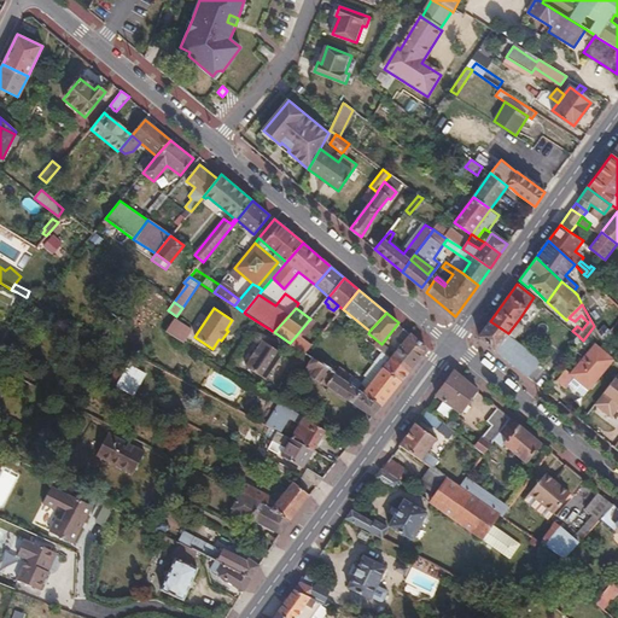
[(167,332),(184,343),(192,330),(175,319),(167,332)]
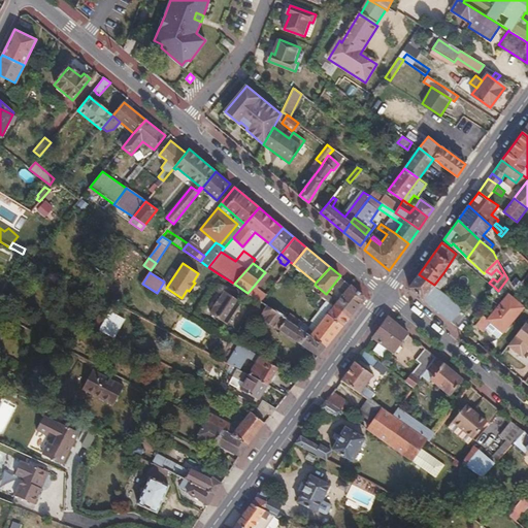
[(268,276),(264,273),(259,279),(264,283),(268,276)]
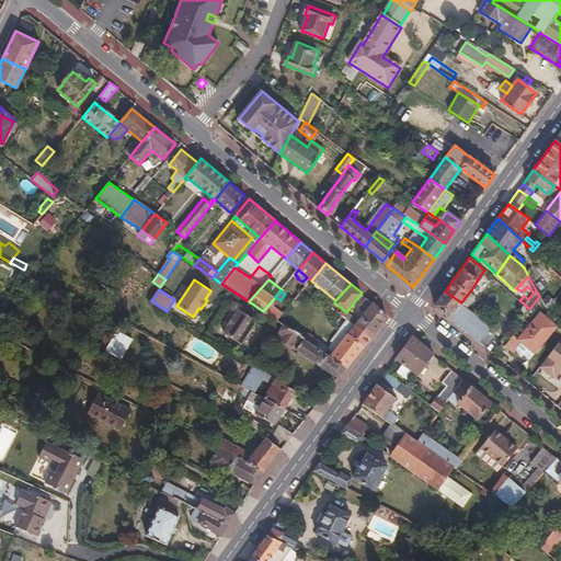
[(434,306),(484,346),(495,335),(489,330),(491,327),(461,302),(445,292),(434,306)]
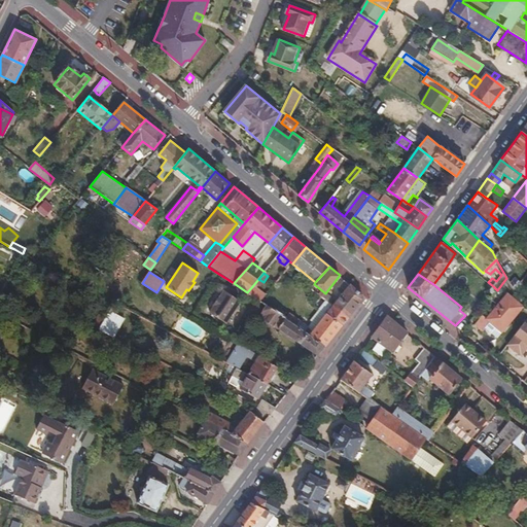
[(334,305),(350,316),(363,301),(362,293),(345,279),(340,285),(345,290),(334,305)]
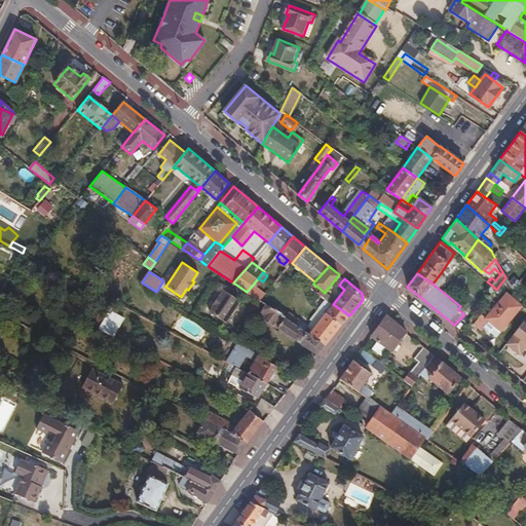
[(515,278),(510,283),(515,290),(520,283),(515,278)]
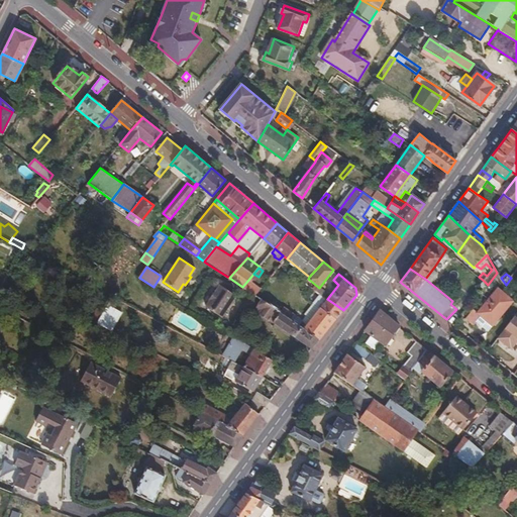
[(242,287),(255,296),(261,289),(248,280),(242,287)]
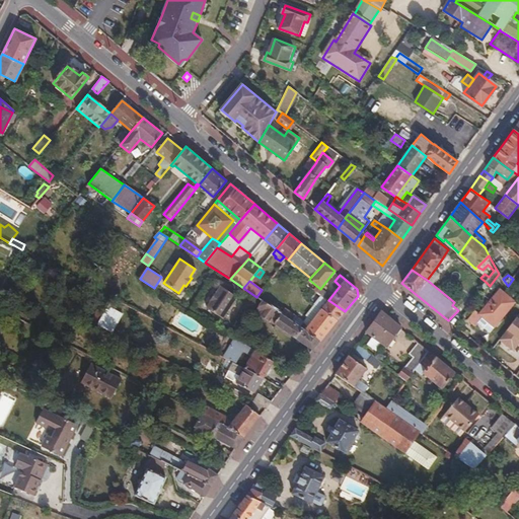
[(236,297),(220,286),(217,292),(215,292),(209,300),(211,302),(206,309),(221,319),(236,297)]
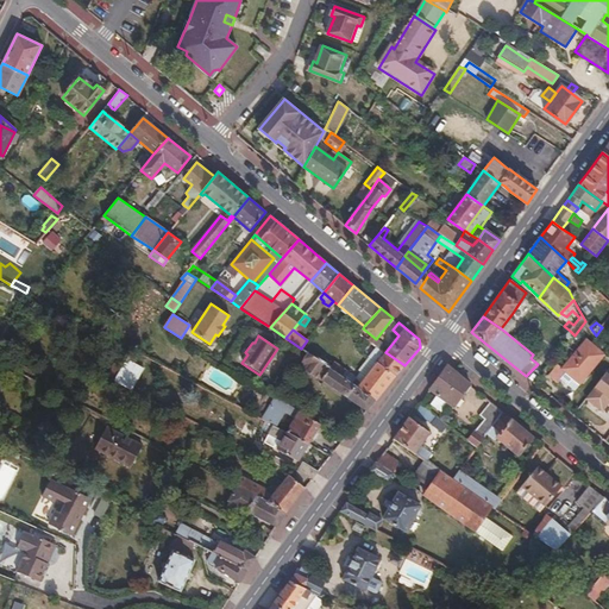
[(557,382),(560,380),(565,372),(581,384),(606,353),(586,339),(562,368),(557,364),(548,375),(557,382)]
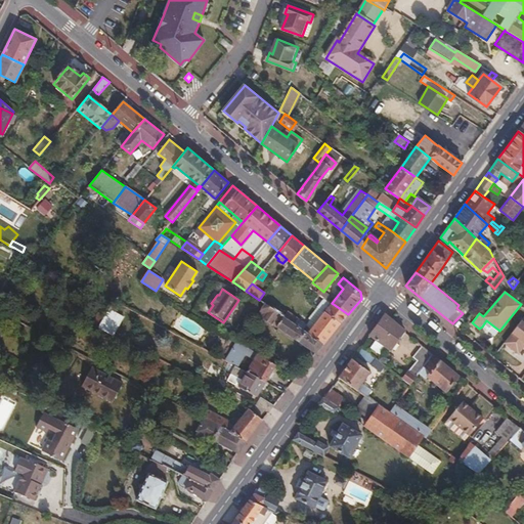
[(317,307),(324,312),(341,323),(348,314),(332,303),(324,298),(317,307)]
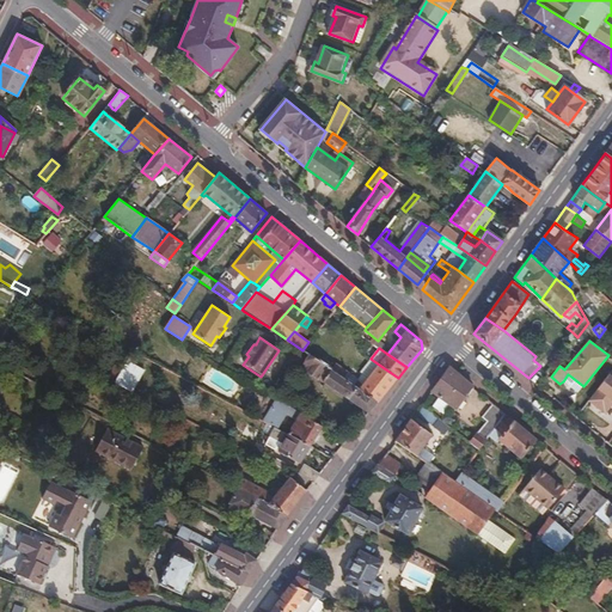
[(141,355),(133,350),(114,383),(132,392),(145,369),(135,365),(141,355)]
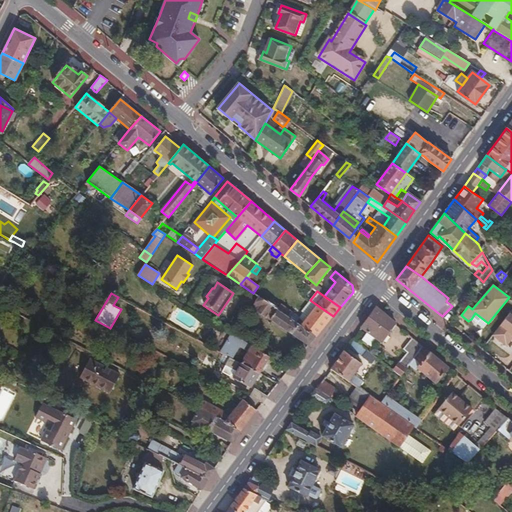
[(301,325),(258,297),(251,308),(308,347),(317,336),(301,325)]
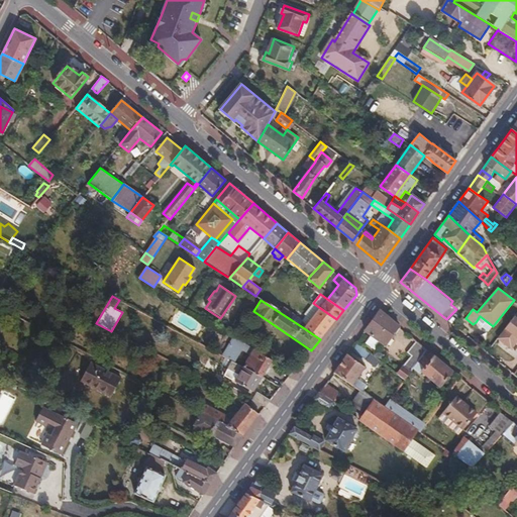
[(320,308),(304,328),(320,339),(336,319),(320,308)]
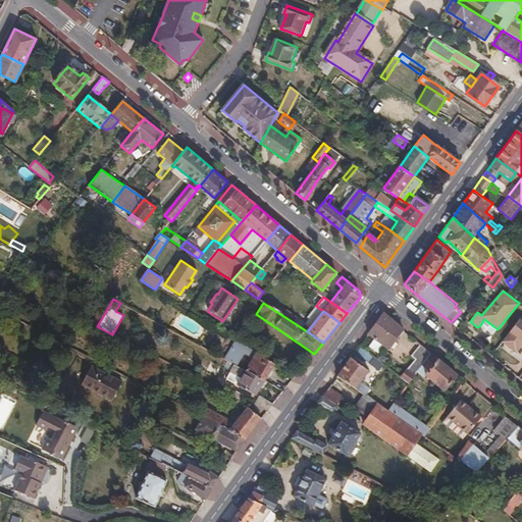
[(451,322),(457,328),(466,316),(461,312),(451,322)]
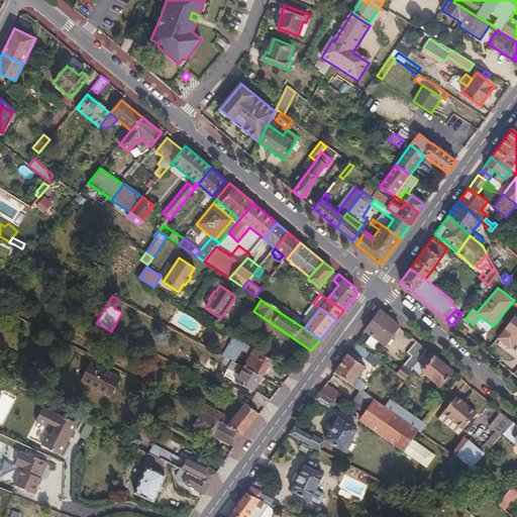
[(385,346),(400,326),(380,310),(365,331),(371,335),(380,342),(385,346)]
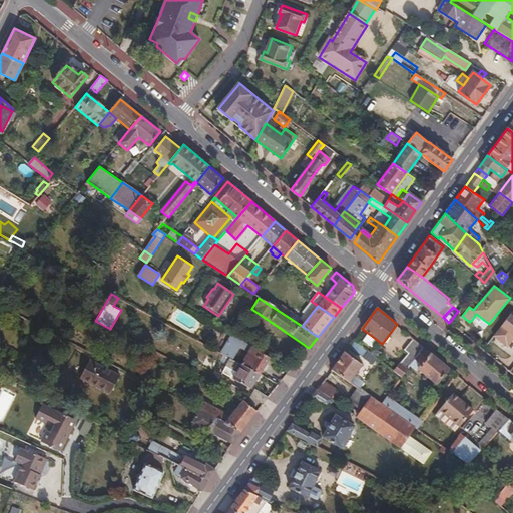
[(493,335),(512,350),(512,348),(512,315),(510,313),(493,335)]
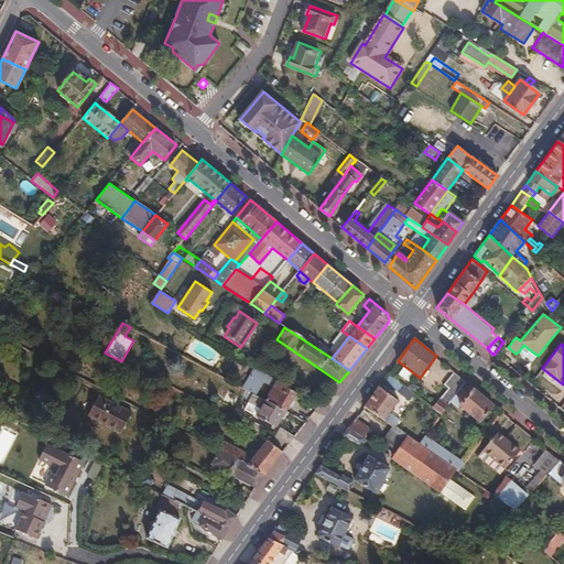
[(523,345),(519,351),(532,362),(538,356),(523,345)]
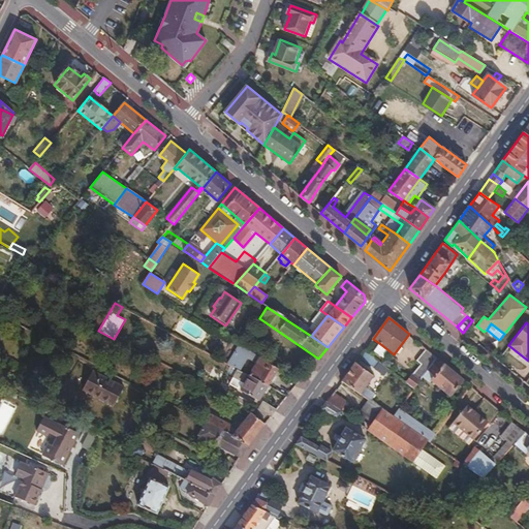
[(383,358),(389,350),(379,343),(373,350),(383,358)]
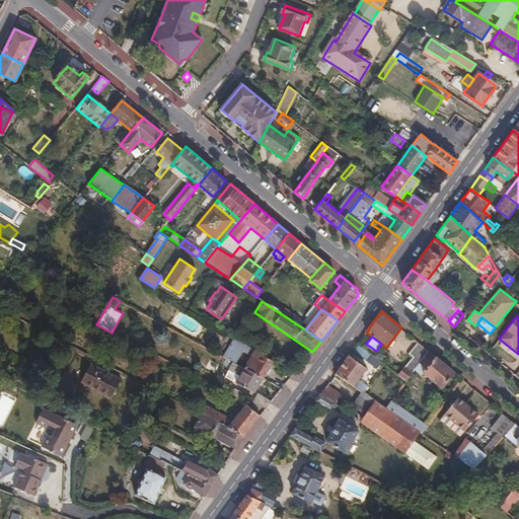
[(251,357),(244,368),(263,378),(273,362),(235,339),(223,357),(233,363),(235,364),(242,352),(251,357)]
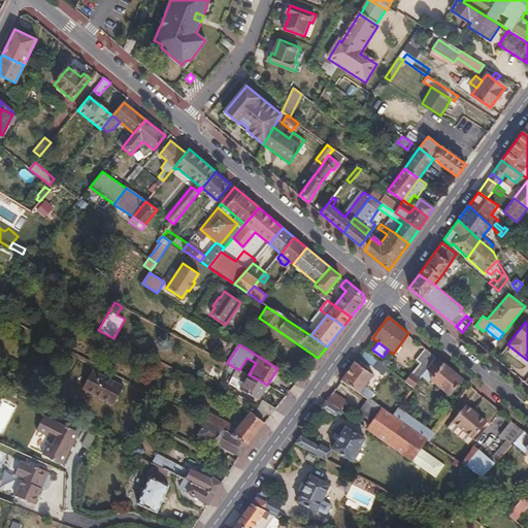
[(413,373),(420,378),(426,370),(436,356),(426,348),(416,360),(420,363),(413,373)]
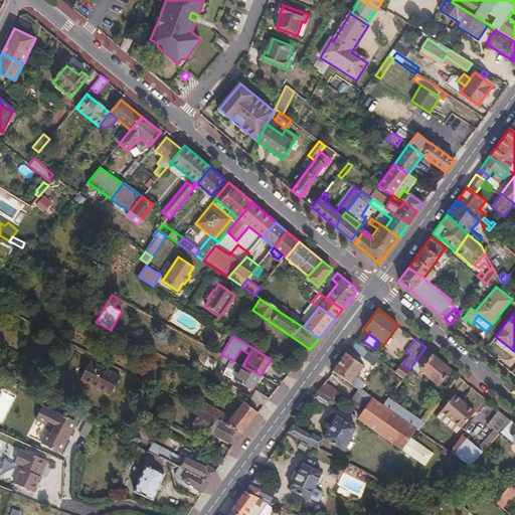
[(355,341),(350,347),(364,358),(368,351),(355,341)]
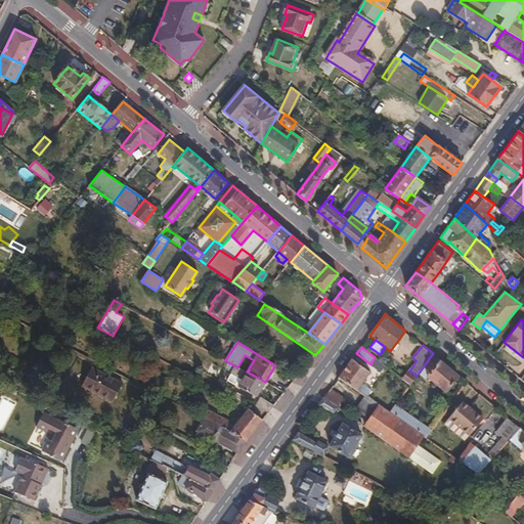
[(445,392),(459,375),(433,353),(423,367),(429,373),(426,377),(445,392)]
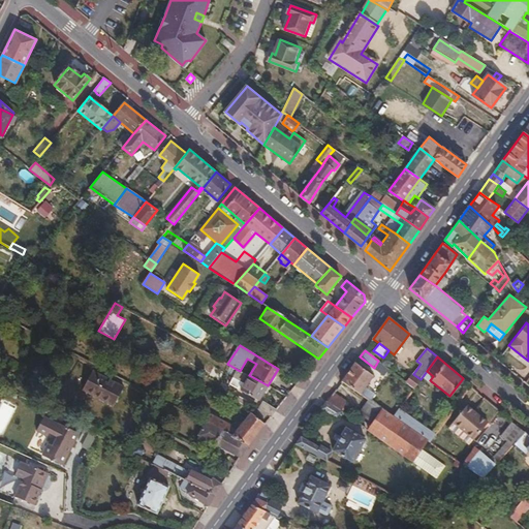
[(380,373),(385,367),(380,362),(375,369),(380,373)]
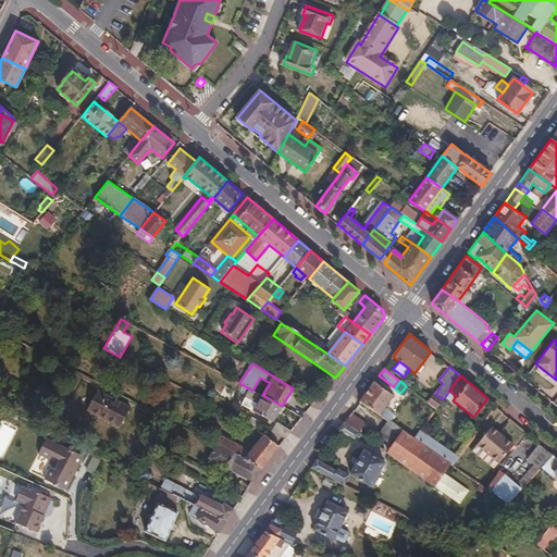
[(360,401),(380,415),(393,396),(374,383),(360,401)]
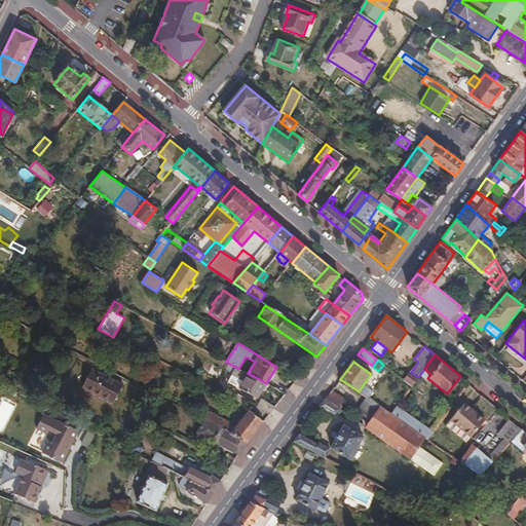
[(266,383),(248,373),(238,369),(236,368),(232,376),(242,382),(239,387),(258,398),(266,383)]
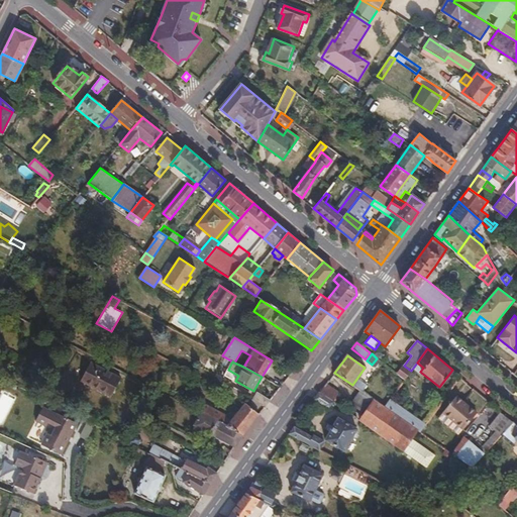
[(120,379),(90,363),(81,382),(110,397),(120,379)]
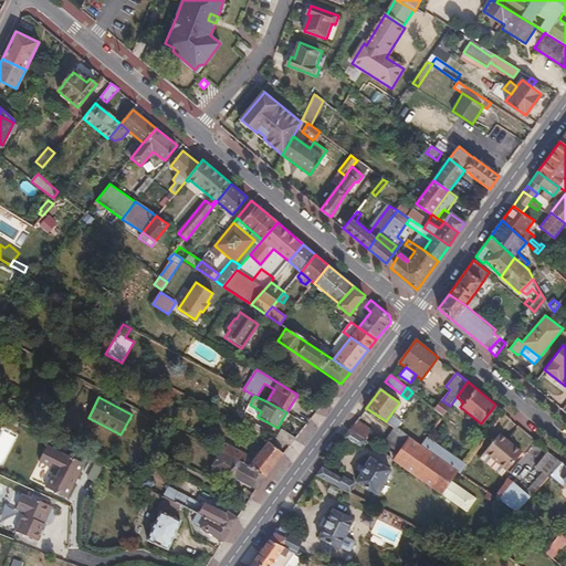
[(435,409),(442,416),(450,406),(442,400),(435,409)]
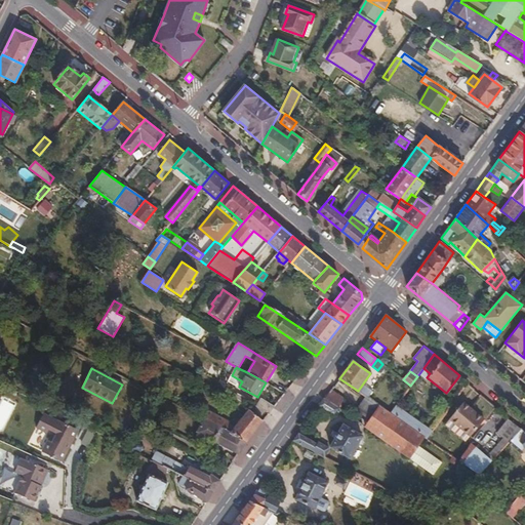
[(325,399),(338,408),(342,402),(329,392),(325,399)]
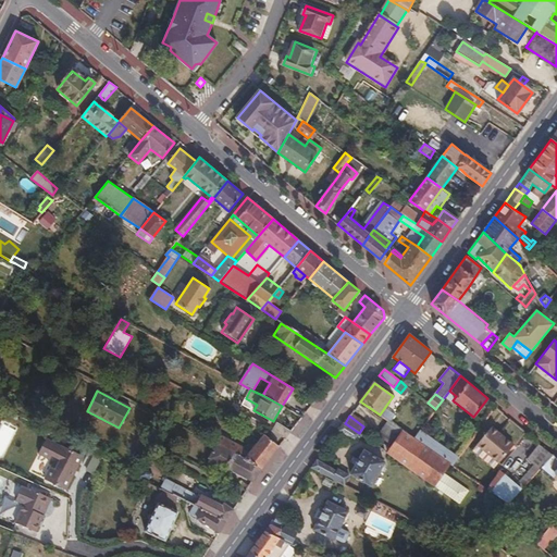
[(250,418),(248,423),(257,428),(260,421),(250,418)]
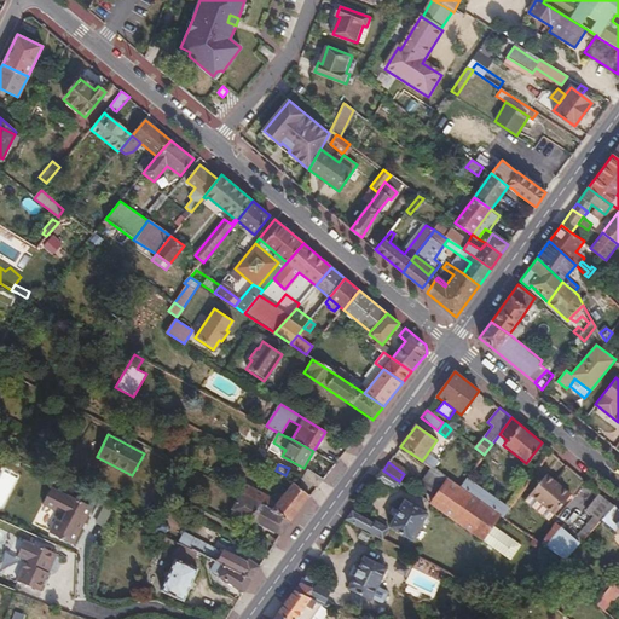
[(437,496),(447,479),(432,468),(420,484),(437,496)]
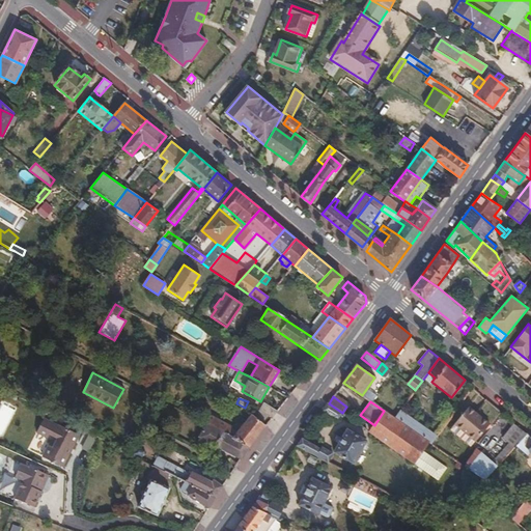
[(272,418),(277,412),(263,403),(259,410),(268,416),(272,418)]
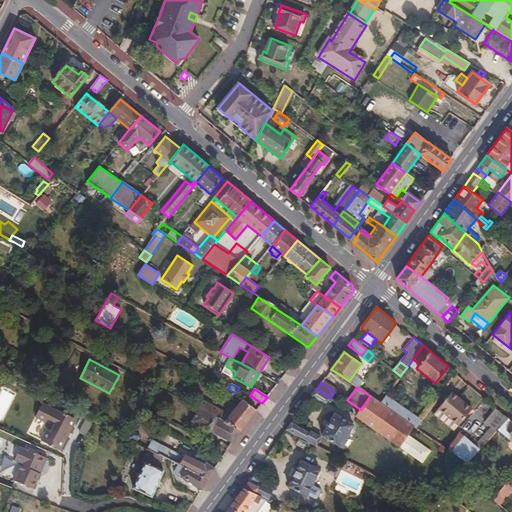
[(317,389),(311,396),(326,404),(330,398),(317,389)]
